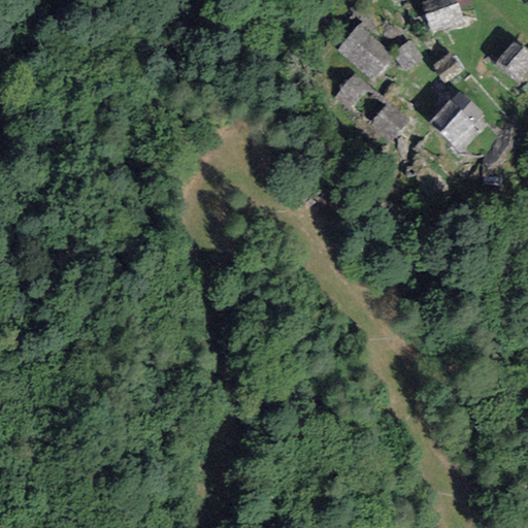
[(456,0),(428,0),(421,3),(432,35),(464,24),(456,0)]
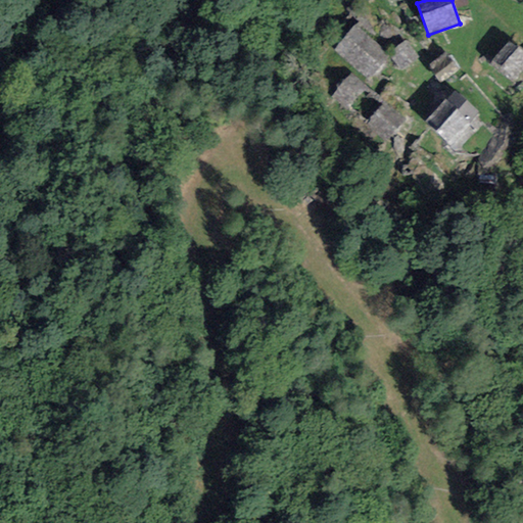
[(355,26),(333,50),(369,81),(391,56),(355,26)]
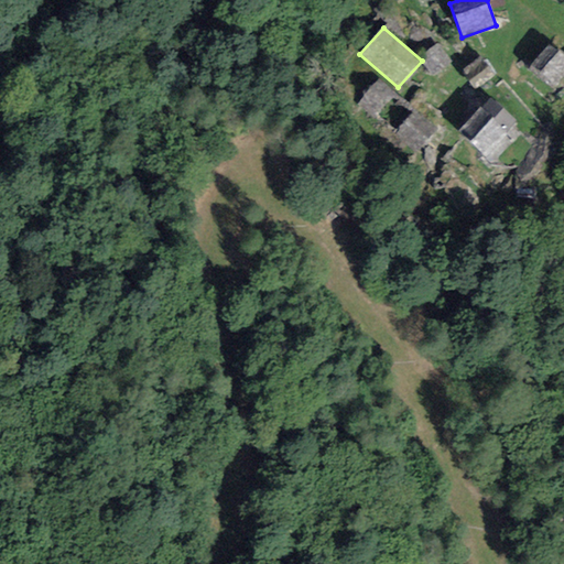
[(563,57),(548,44),(529,67),(552,87),(563,72),(563,57)]
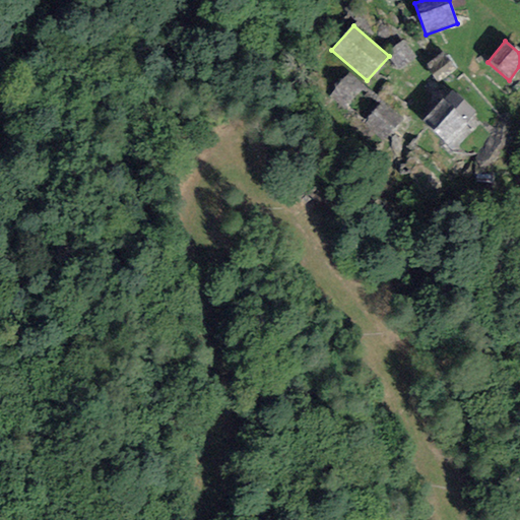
[(401,43),(391,53),(402,65),(412,55),(401,43)]
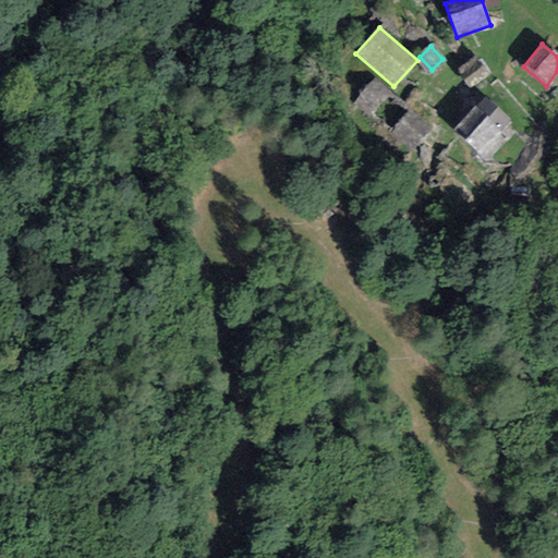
[(459,70),(470,85),(487,73),(475,58),(459,70)]
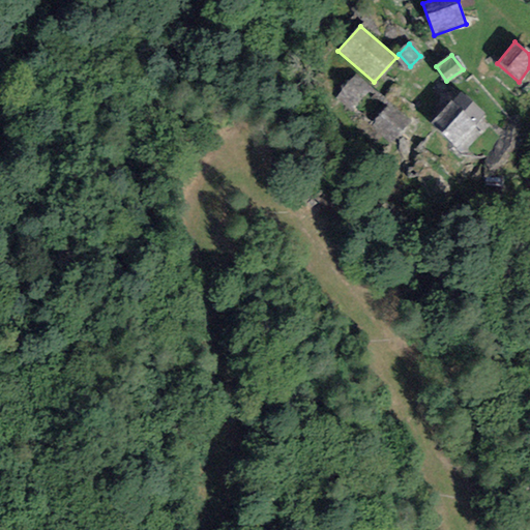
[(334,97),(349,111),(370,88),(355,75),(334,97)]
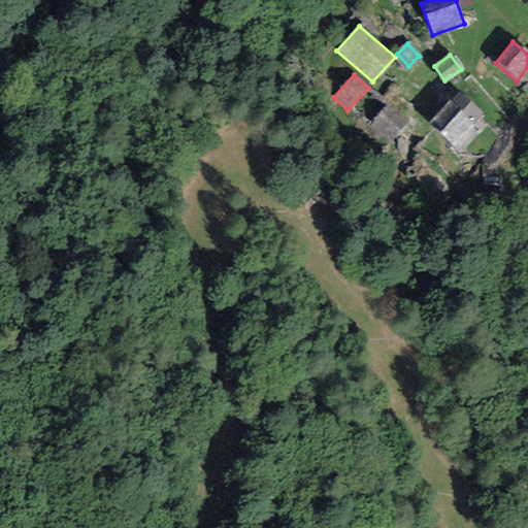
[(483,114),(458,92),(428,124),(454,146),(483,114)]
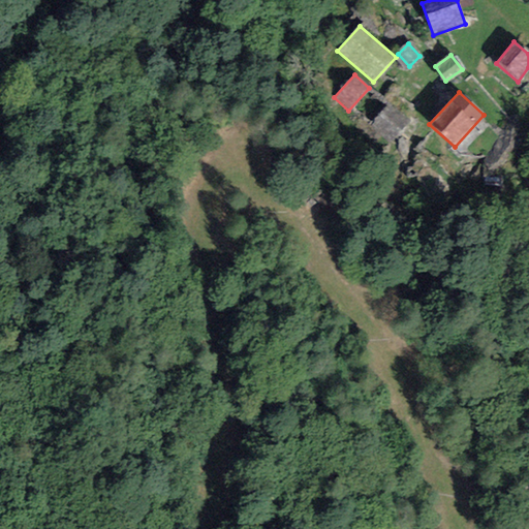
[(390,103),(370,124),(390,143),(409,122),(390,103)]
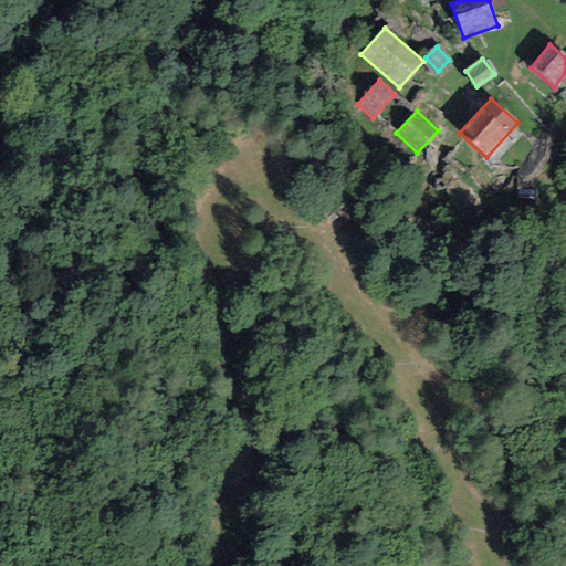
All buildings are outlined.
